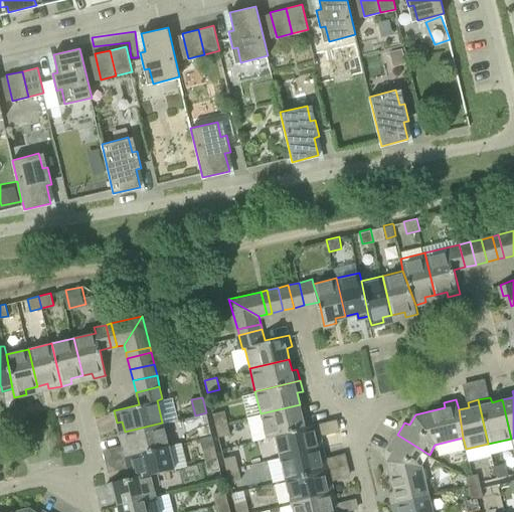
[(275,436),(310,423),(308,413),(303,414),(300,404),(261,413),(267,438),(275,436)]
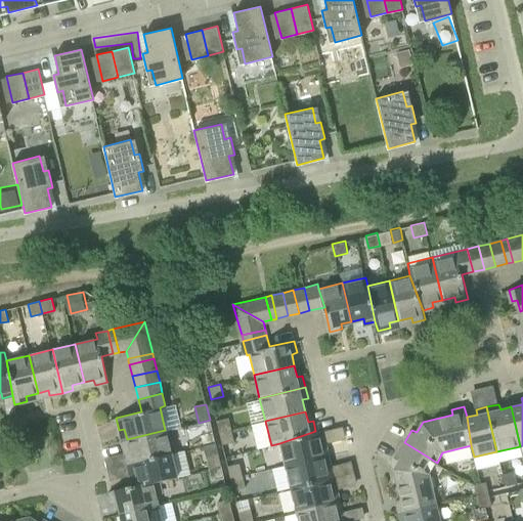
[(216,420),(219,432),(231,430),(228,418),(216,420)]
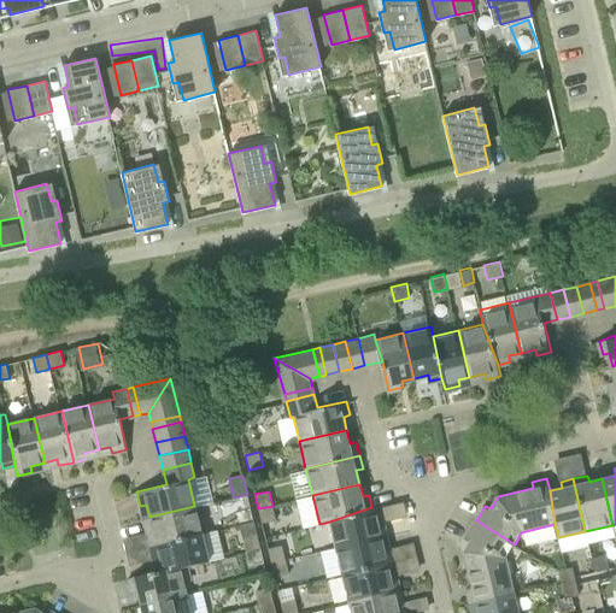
[(335,546),(382,535),(379,522),(385,520),(382,505),(371,507),(329,522),(335,546)]
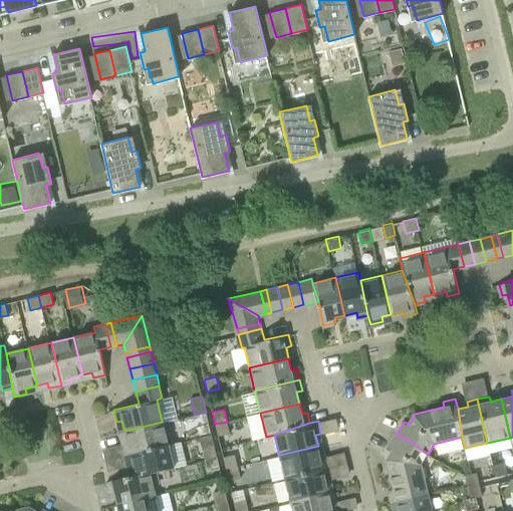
[(124,455),(168,445),(162,422),(124,431),(126,443),(121,444),(124,455)]
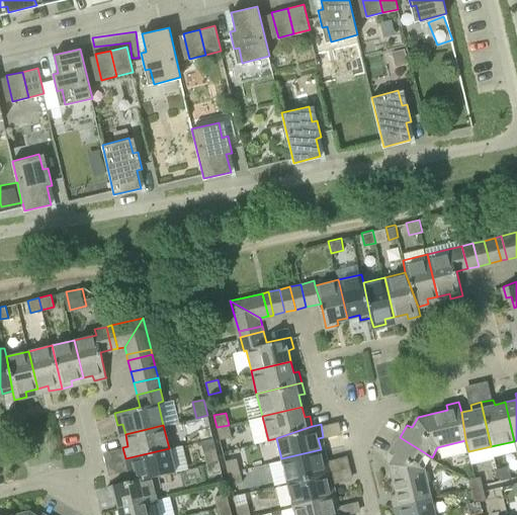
[(231,436),(229,425),(217,427),(220,439),(231,436)]
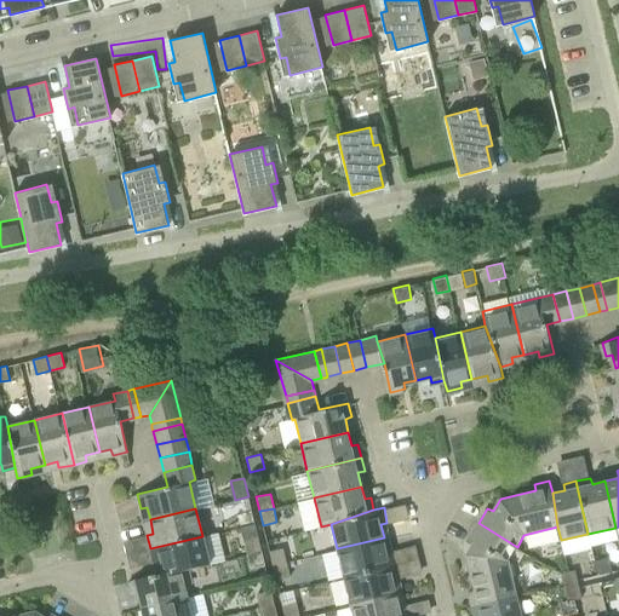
[(242,527),(254,523),(251,511),(239,513),(242,527)]
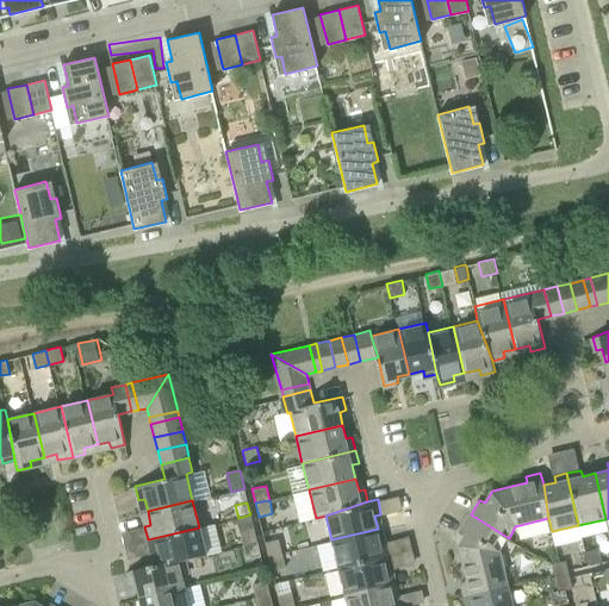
[(465,595),(509,585),(501,551),(509,538),(471,514),(461,529),(467,532),(459,544),(467,580),(461,581),(465,595)]
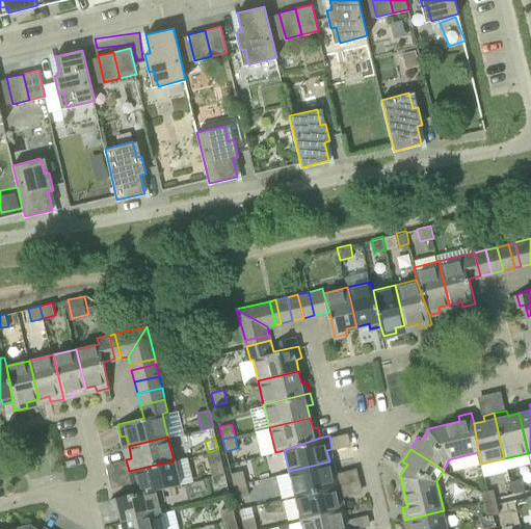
[(212,475),(224,473),(219,451),(207,453),(212,475)]
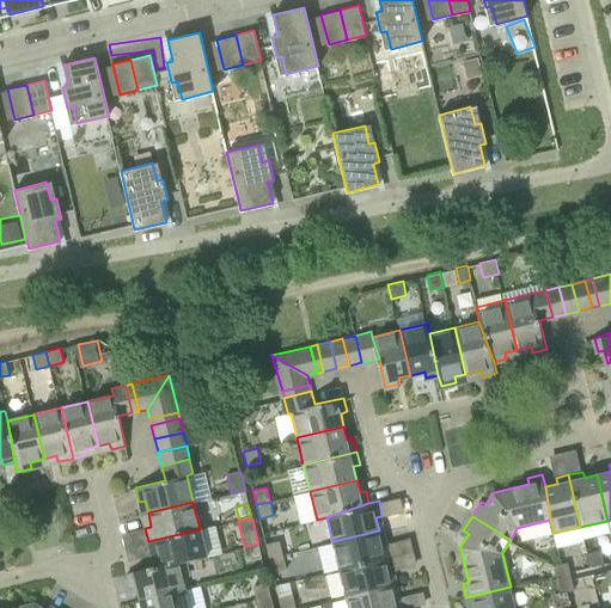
[(160,565),(179,562),(206,556),(200,529),(148,541),(152,556),(158,553),(160,565)]
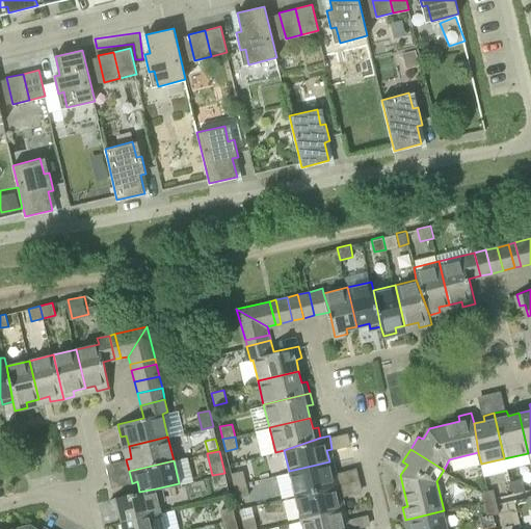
[(294,494),(340,483),(338,472),(332,473),(329,461),(289,471),(294,494)]
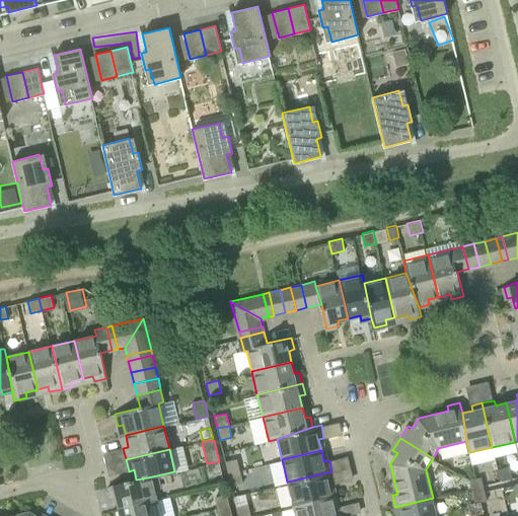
[(228,471),(239,469),(237,458),(225,461),(228,471)]
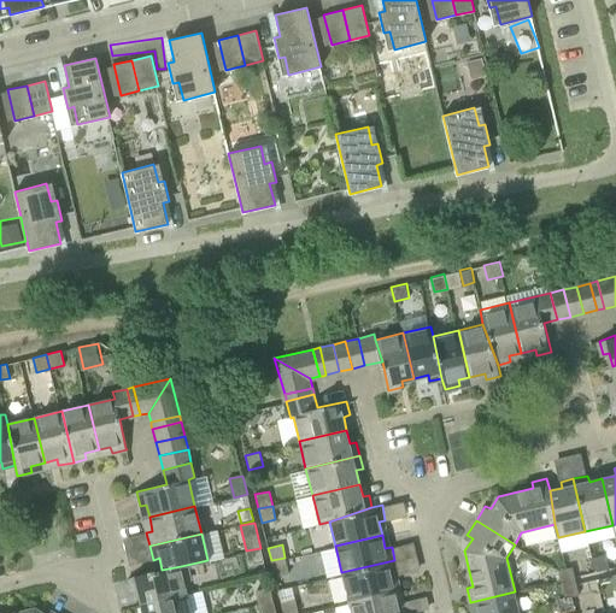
[(250,564),(263,561),(260,548),(246,550),(250,564)]
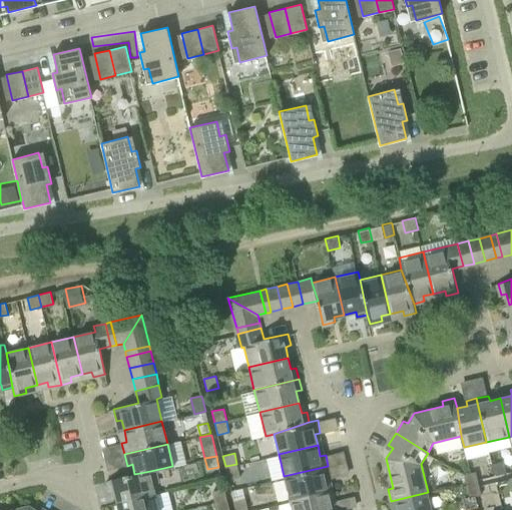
[(494,475),(507,472),(504,460),(492,463),(494,475)]
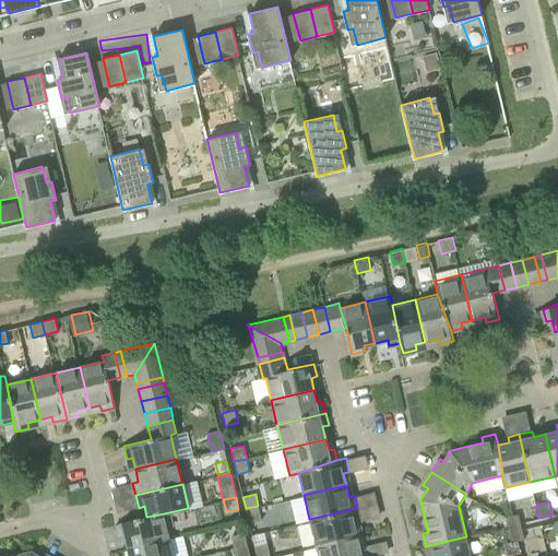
[(249,522),(261,519),(258,506),(246,508),(249,522)]
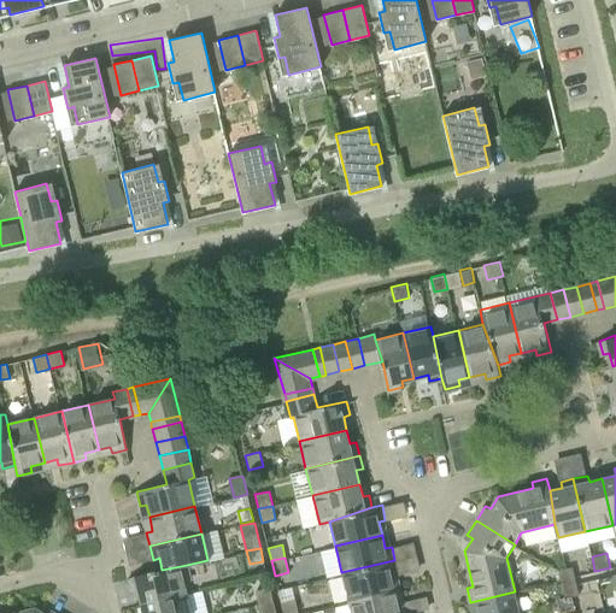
[(347,600),(394,589),(392,575),(398,573),(394,560),(341,572),(347,600)]
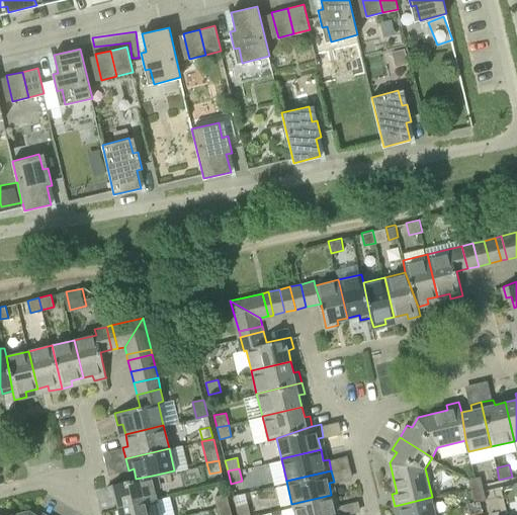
[(117,507),(157,498),(152,476),(136,479),(107,486),(110,498),(115,497),(117,507)]
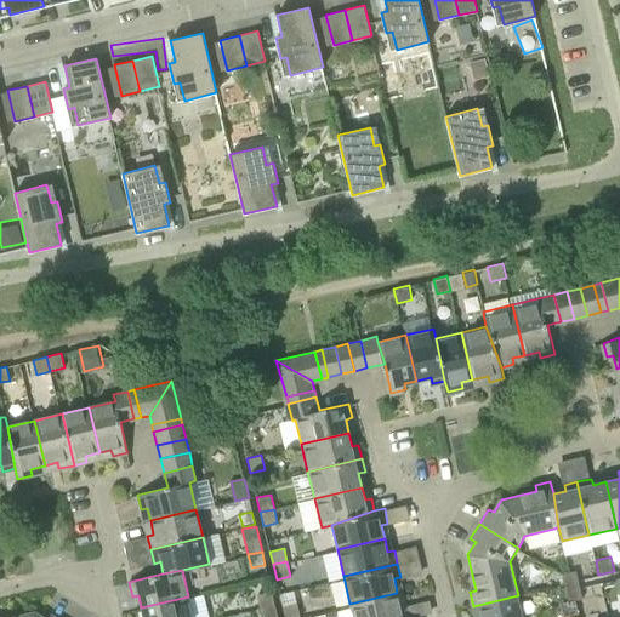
[(566,588),(580,584),(576,570),(562,573),(566,588)]
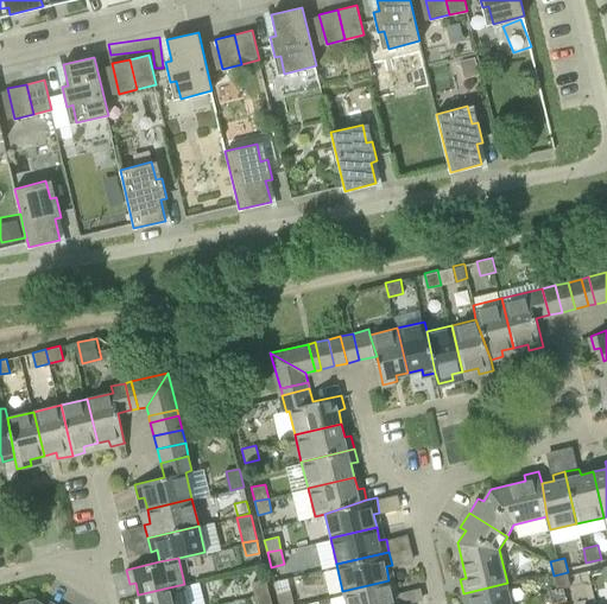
[(556,589),(570,585),(568,572),(554,576),(556,589)]
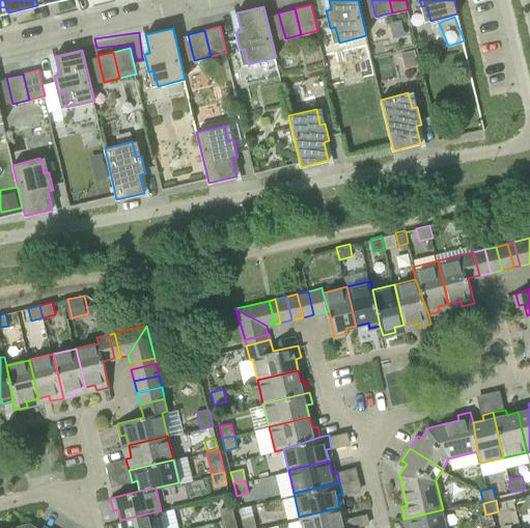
[(223,520),(234,517),(232,505),(220,508),(223,520)]
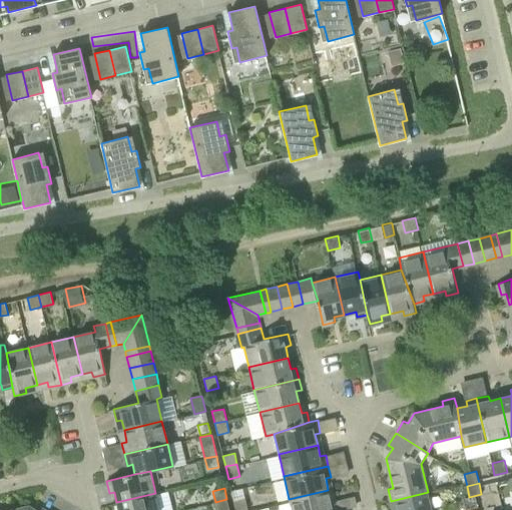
[(292,509),(341,509),(339,509),(336,499),(331,501),(328,490),(289,499),(292,509)]
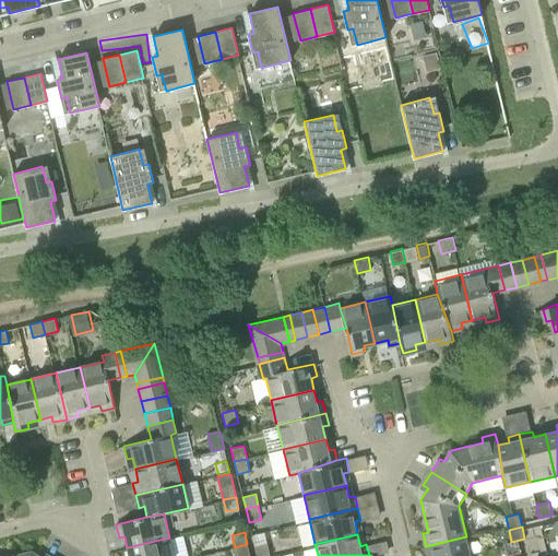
[(471,555),(466,536),(426,546),(428,555),(471,555)]
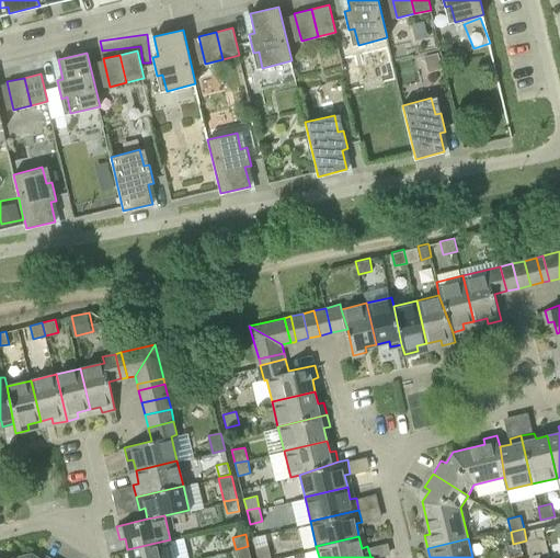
[(173,557),(170,539),(127,549),(129,557),(173,557)]
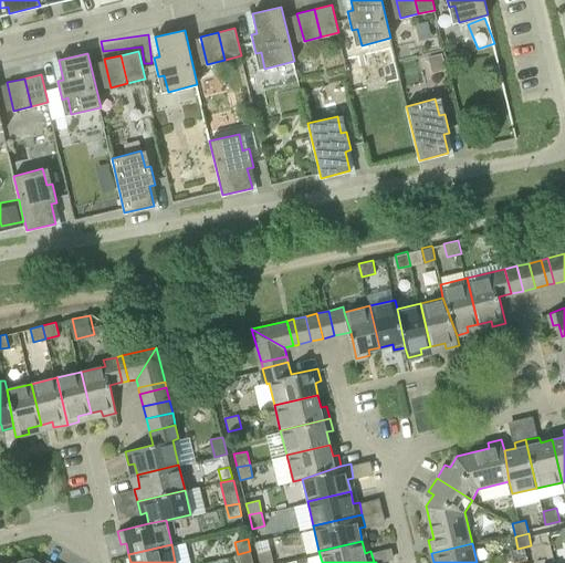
[(260,562),(268,562),(273,562),(271,550),(258,553),(260,562)]
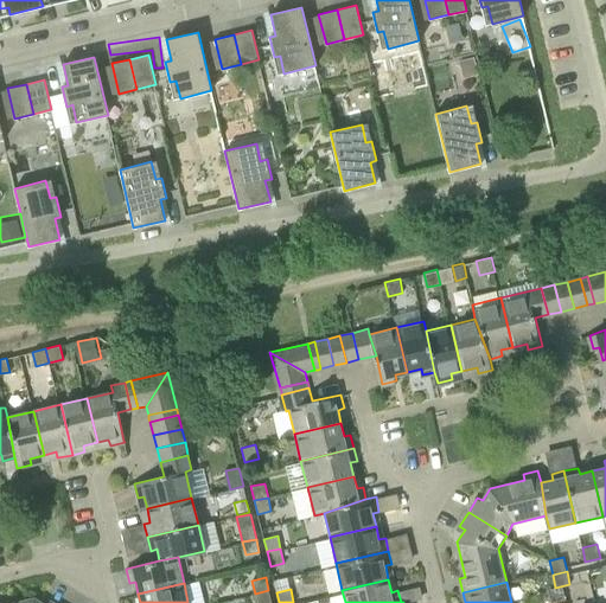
[(256,602),(270,602),(268,590),(255,594),(256,602)]
